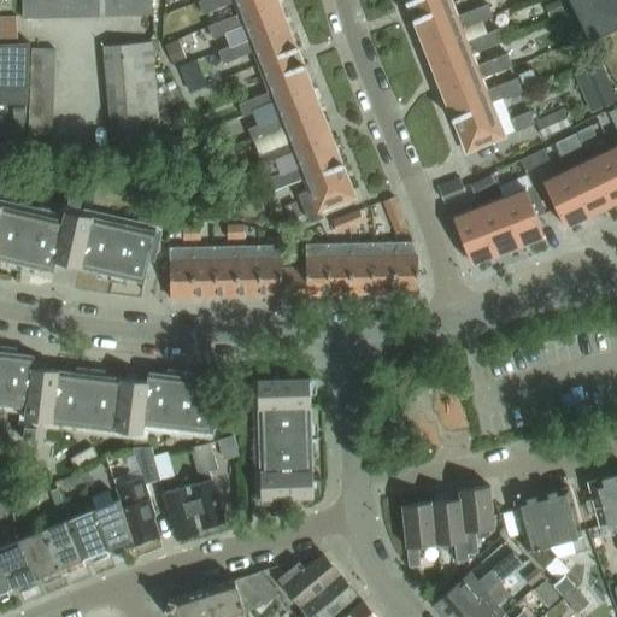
[(39,0),(23,0),(24,21),(40,19),(39,0)]
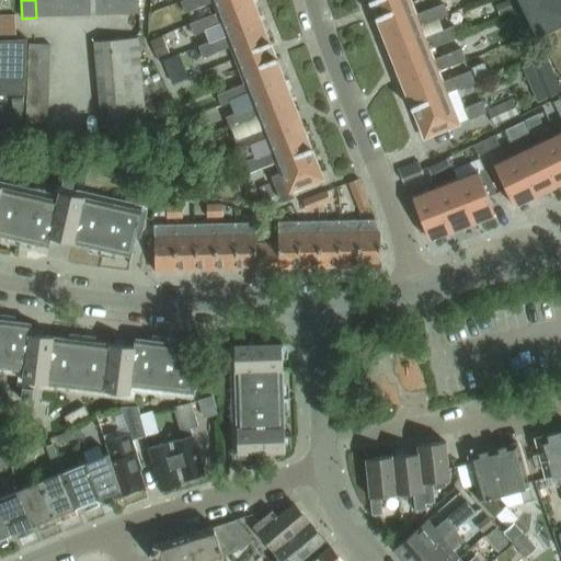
[(48,0),(35,0),(36,18),(49,18),(48,0)]
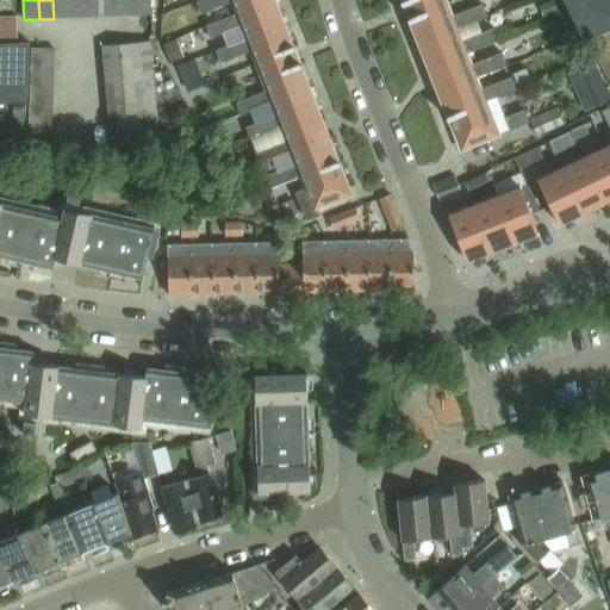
[(67,0),(53,0),(54,19),(68,18),(67,0)]
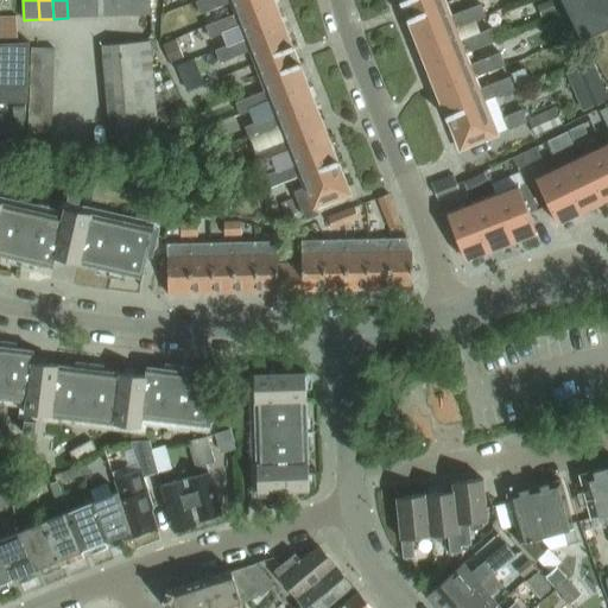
[(81,0),(67,0),(68,18),(82,18),(81,0)]
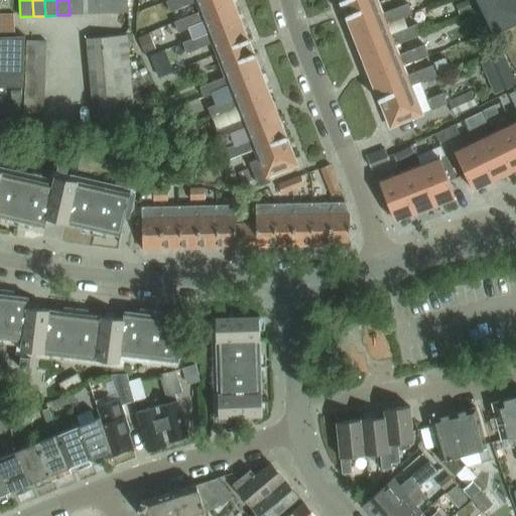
[(81,0),(69,0),(70,15),(82,14),(81,0)]
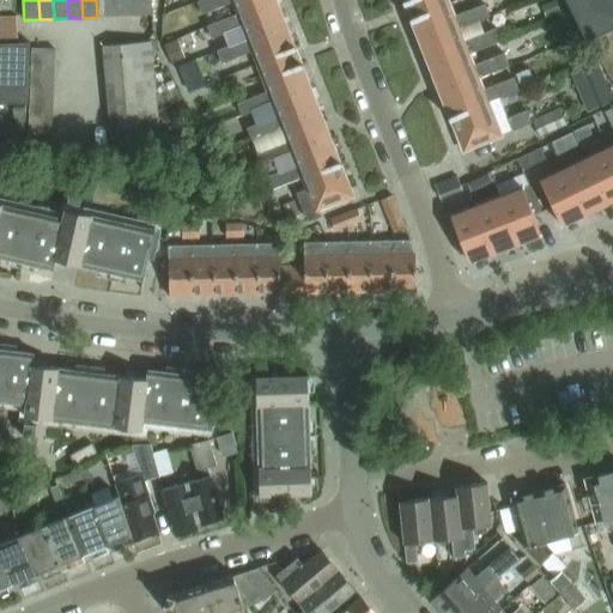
[(110,0),(96,0),(97,17),(111,17),(110,0)]
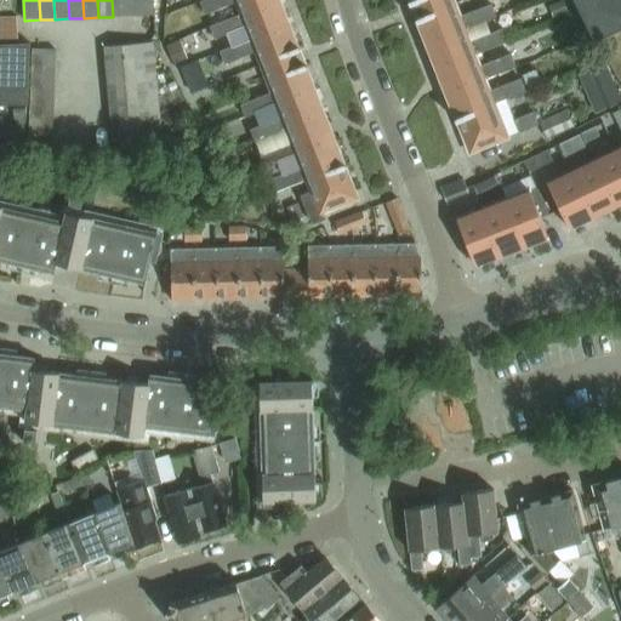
[(126,0),(112,0),(113,17),(127,17),(126,0)]
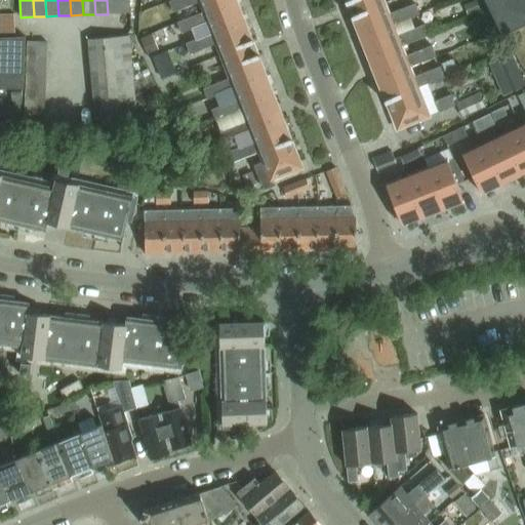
[(118,0),(107,0),(108,14),(119,13),(118,0)]
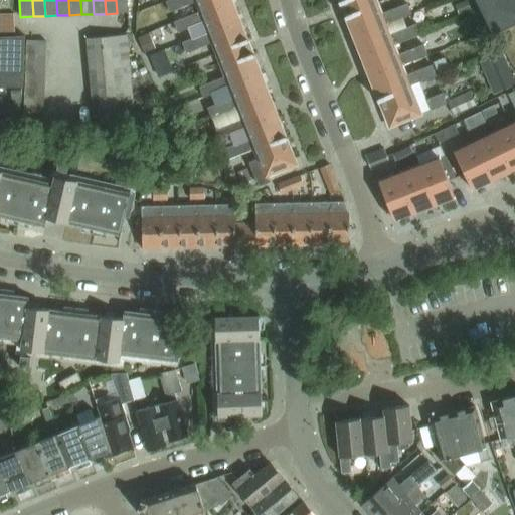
[(128,0),(116,0),(117,13),(129,13),(128,0)]
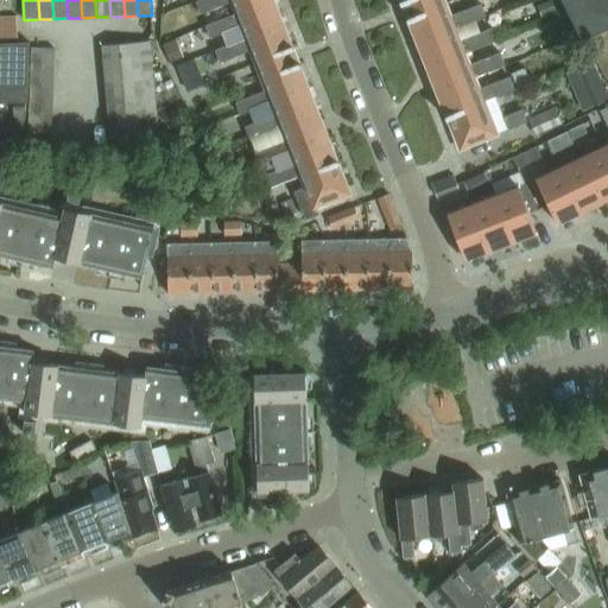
[(236,16),(273,1),(272,0),(202,0),(196,2),(201,16),(233,4),(236,16)]
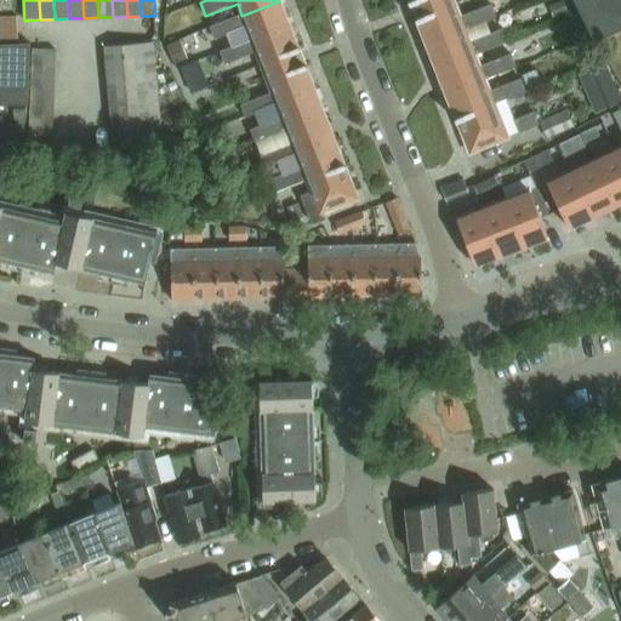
[(431,0),(410,0),(419,21),(437,13),(431,0)]
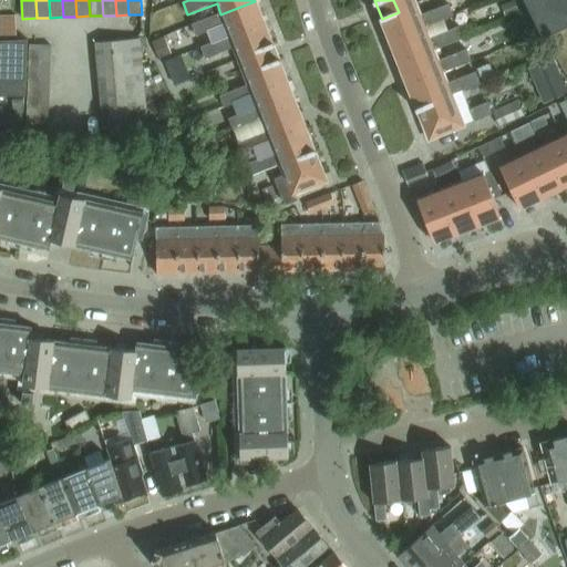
[(391,41),(424,28),(454,17),(450,4),(420,17),(413,0),(393,0),(399,12),(382,19),(391,41)]
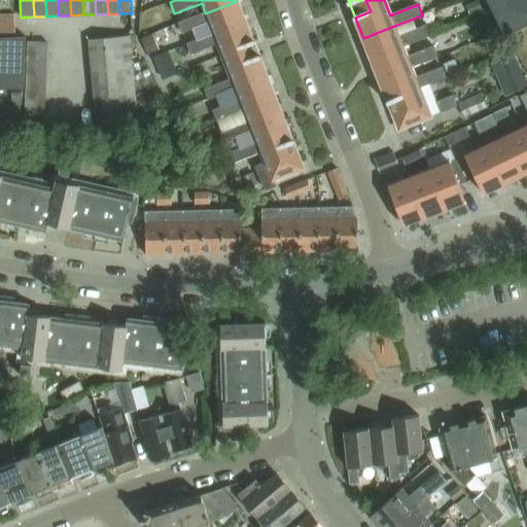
[(526,0),(489,0),(506,34),(526,24),(526,0)]
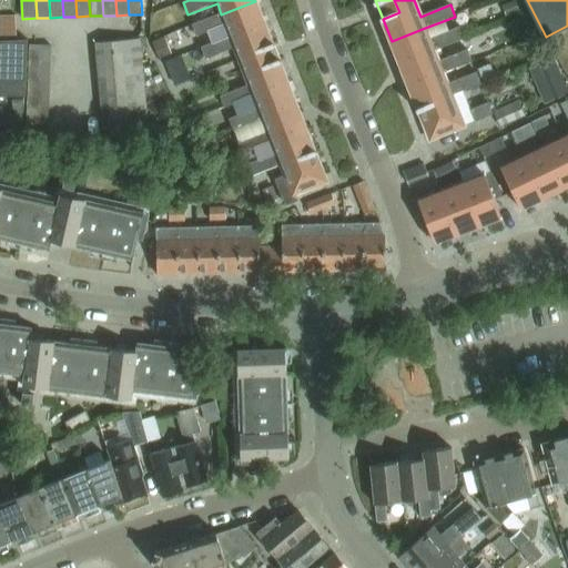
[(255,1),(221,14),(192,26),(196,37),(225,26),(230,37),(264,23),(255,1)]
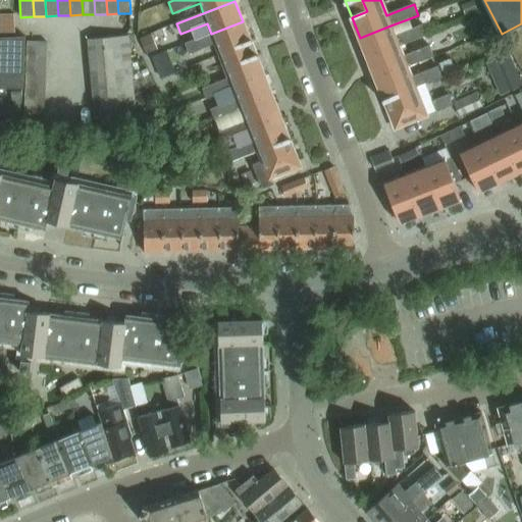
[(473,1),(461,5),(465,14),(477,10),(473,1)]
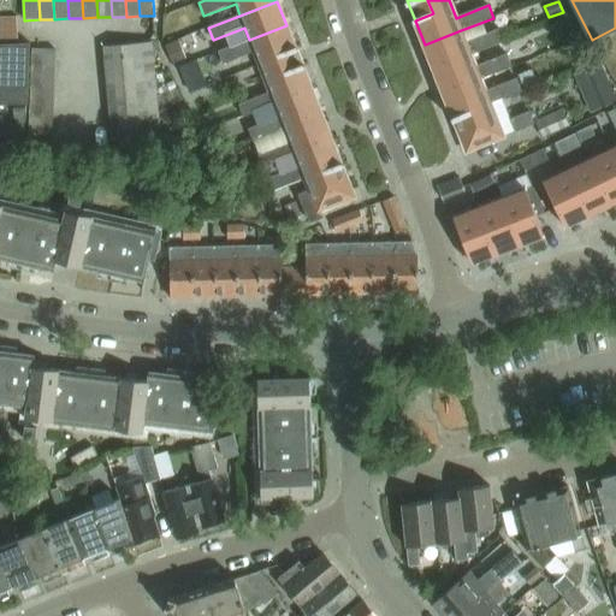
[(0,18),(0,30),(18,30),(18,17),(0,18)]
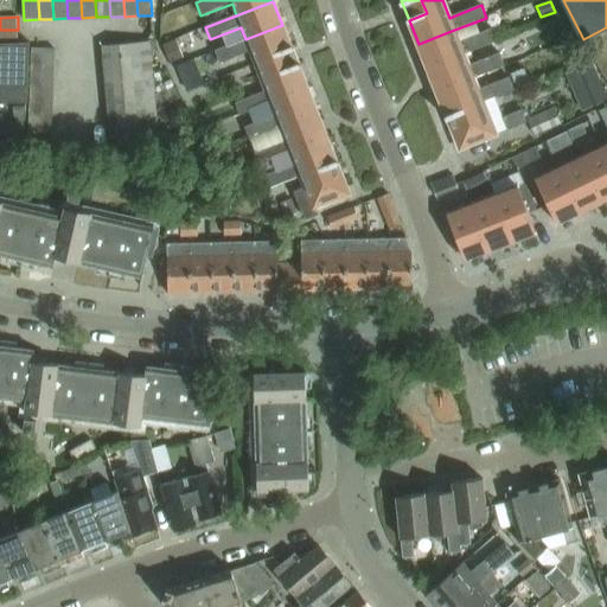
[(282,25),(246,39),(215,52),(219,64),(250,52),(262,81),(280,74),(274,56),(292,49),(282,25)]
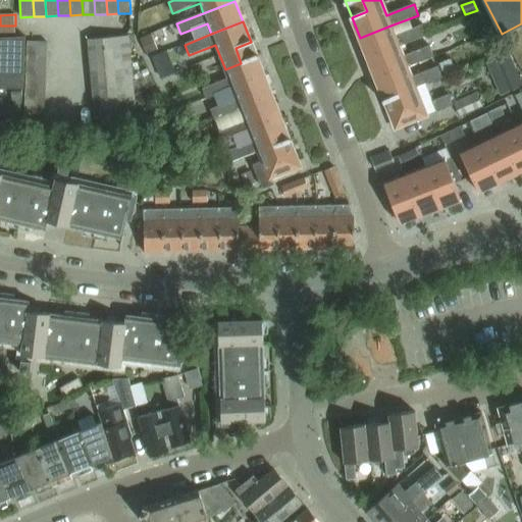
[(431,22),(422,27),(426,36),(435,33),(431,22)]
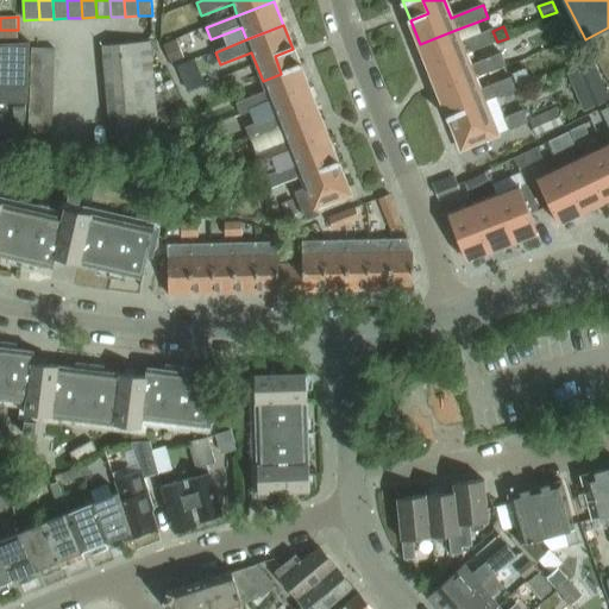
[(0,42),(18,42),(18,30),(0,30),(0,42)]
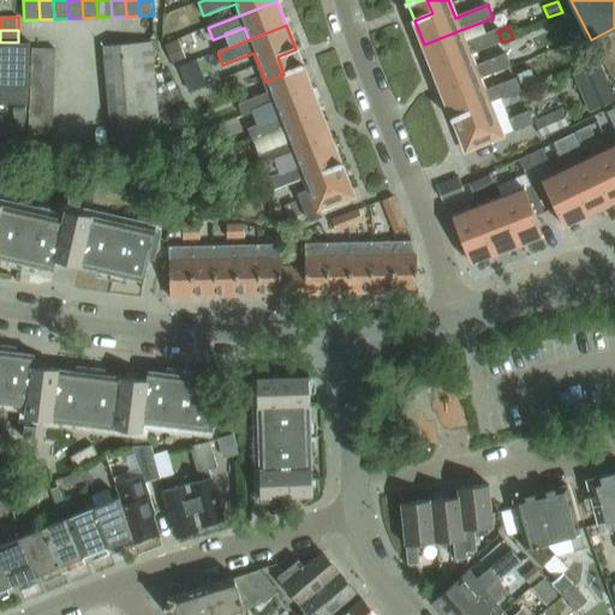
[(460,30),(424,45),(434,70),(470,55),(502,42),(497,31),(497,30),(465,42),(460,30)]
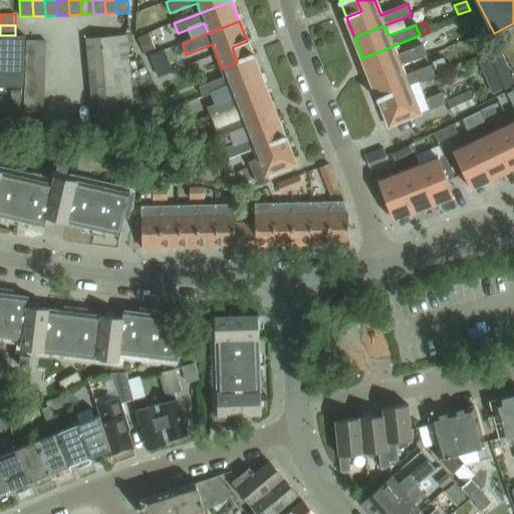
[(149,34),(139,38),(144,52),(155,49),(149,34)]
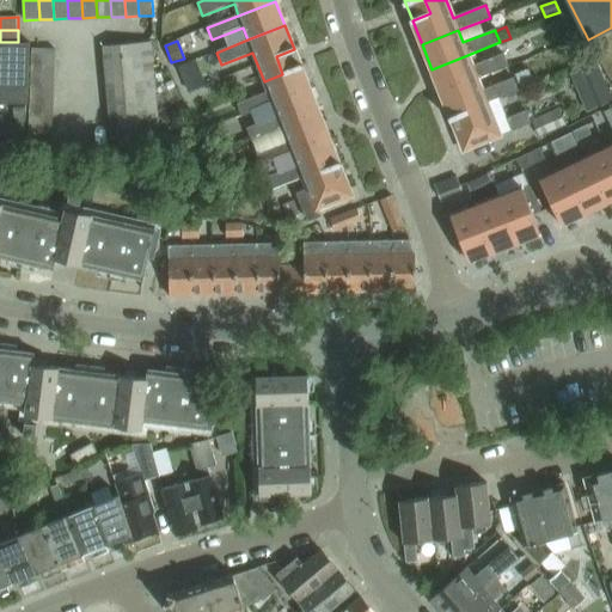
[(152,43),(102,48),(104,63),(154,59),(152,43)]
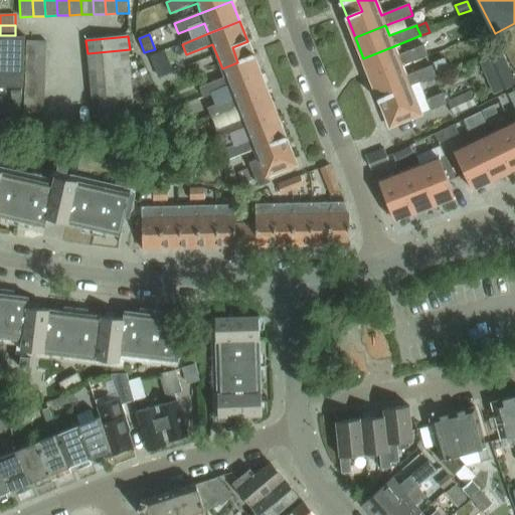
[(25,39),(0,38),(0,87),(24,88),(25,39)]
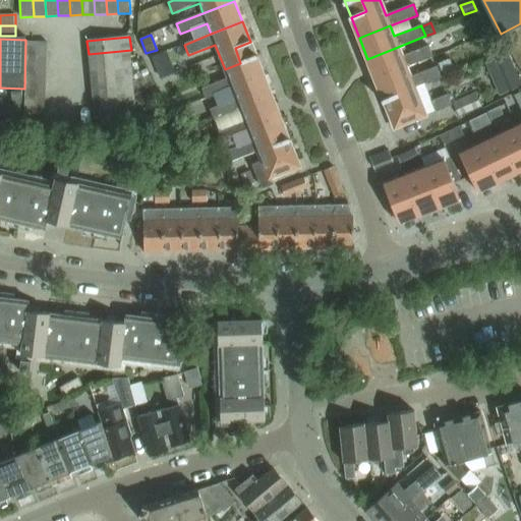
[(26,42),(26,55),(48,55),(48,43),(26,42)]
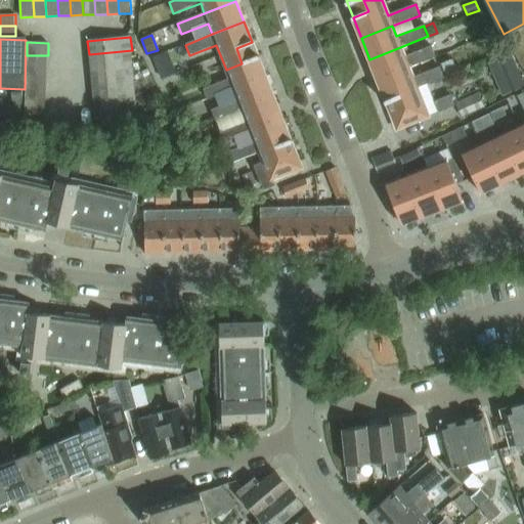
[(208,100),(234,90),(266,78),(252,42),(236,48),(242,63),(226,70),(229,79),(204,89),(208,100)]
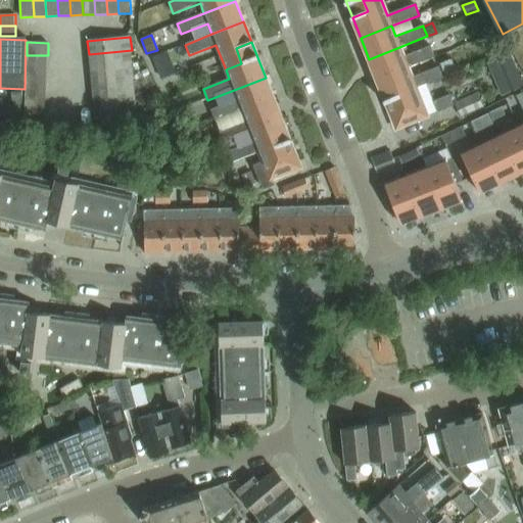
[(377,80),(408,67),(435,57),(431,46),(403,56),(399,47),(369,59),(377,80)]
